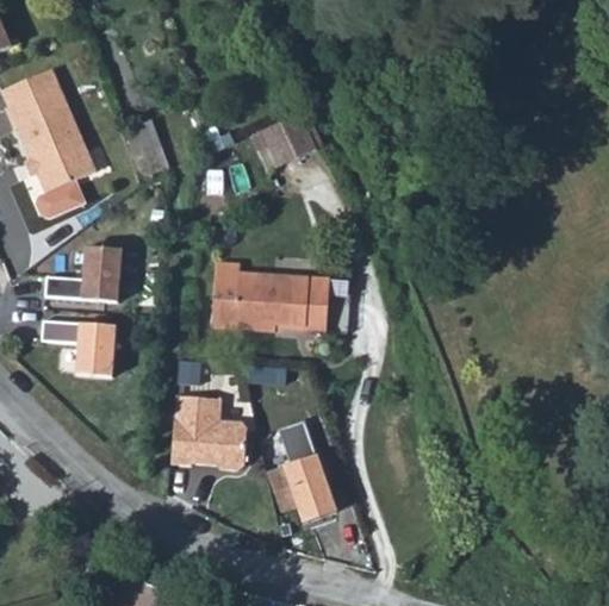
[(0,50),(11,45),(0,20),(0,50)]
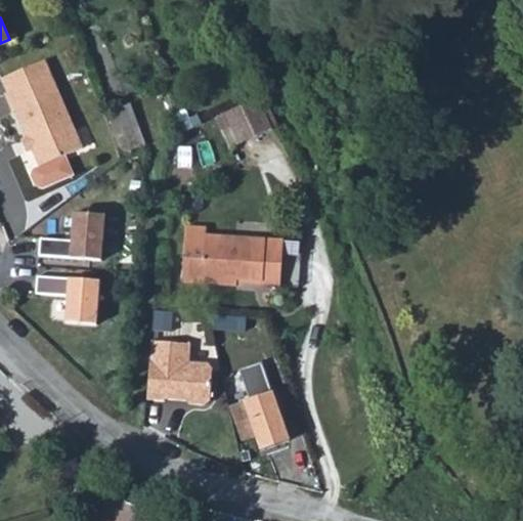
[(44,57),(1,76),(6,90),(4,92),(11,109),(14,107),(27,136),(20,138),(26,149),(32,147),(39,164),(62,154),(81,145),(44,57)]
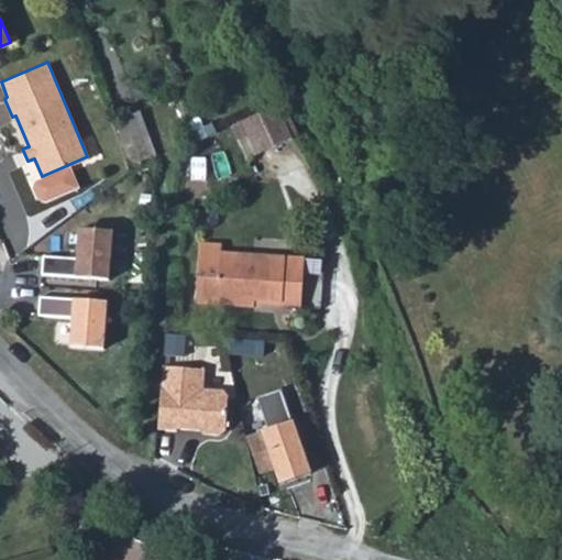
[(231,122),(245,154),(296,131),(282,99),(231,122)]
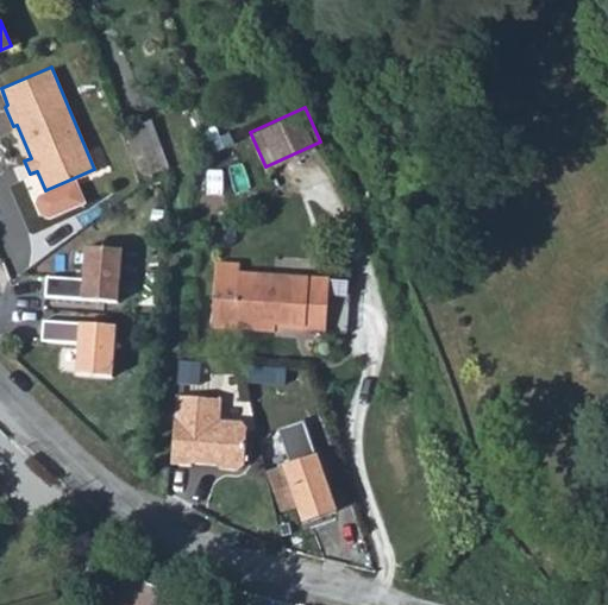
[(120,128),(135,174),(168,163),(151,118),(120,128)]
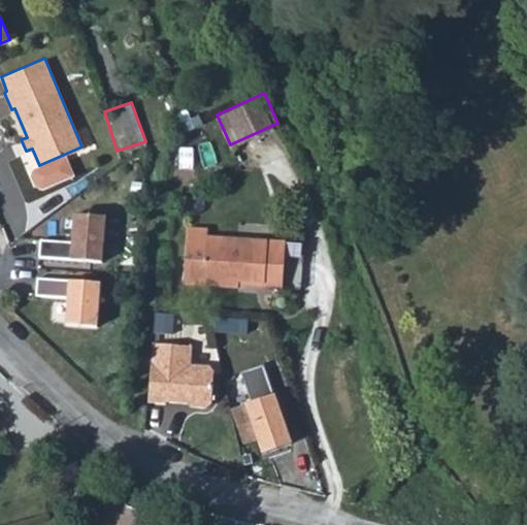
[(176,112),(183,130),(201,123),(198,115),(189,119),(185,110),(176,112)]
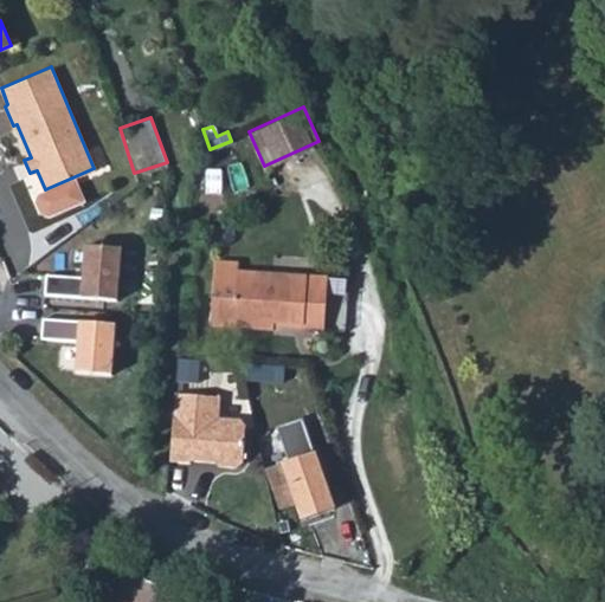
[(72,177),(45,189),(39,192),(37,196),(37,202),(40,212),(45,215),(49,215),(83,201),(72,177)]
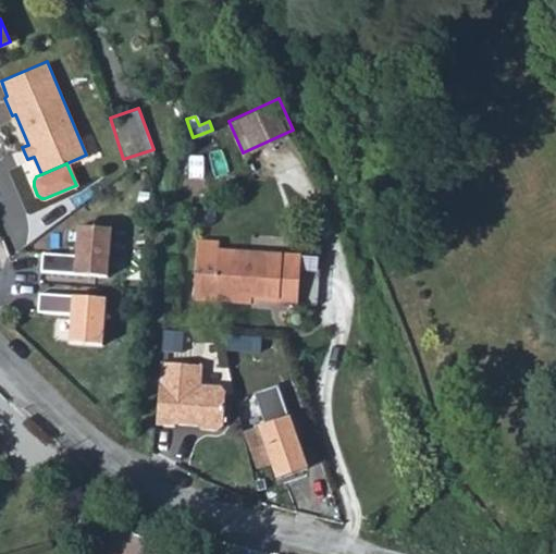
[(41,251),(40,270),(107,274),(110,226),(77,224),(76,254),(41,251)]
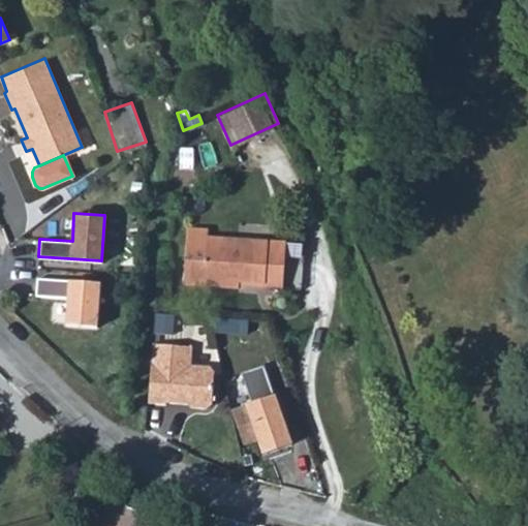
[(187,226),(183,281),(240,285),(240,283),(282,286),(285,241),(208,236),(208,227),(187,226)]
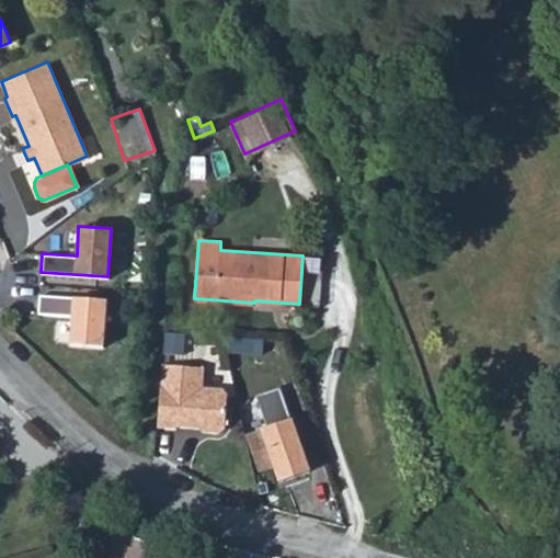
[(38,294),(37,312),(71,315),(69,343),(103,345),(106,298),(38,294)]
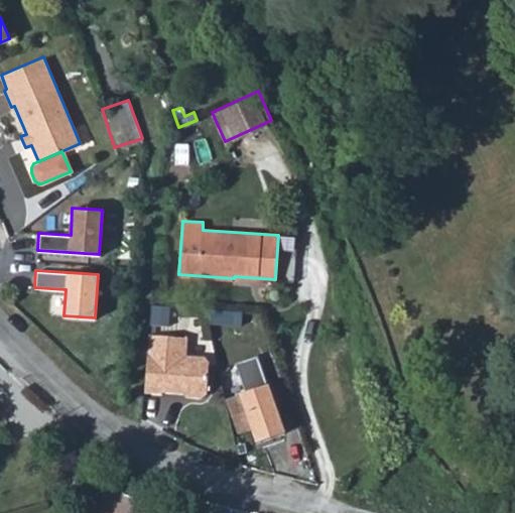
[(148,334),(144,391),(161,392),(161,390),(183,392),(185,395),(201,396),(207,392),(209,361),(204,355),(185,355),(187,336),(148,334)]
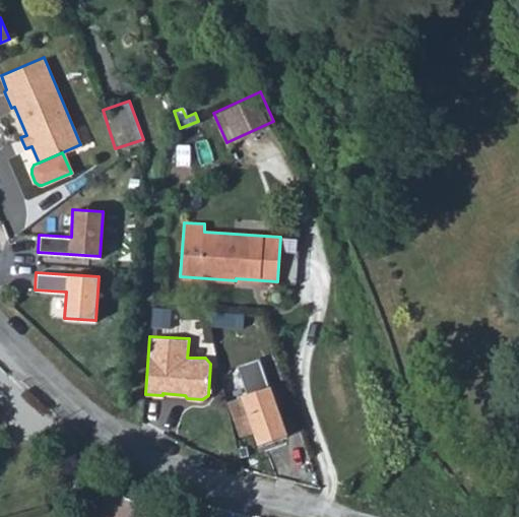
[(258,444),(286,435),(259,357),(238,365),(247,394),(228,402),(239,435),(254,430),(258,444)]
